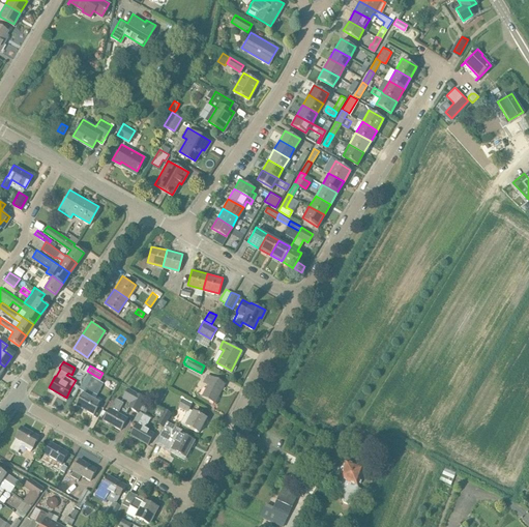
[(214,401),(224,382),(207,374),(203,380),(207,383),(202,394),(214,401)]
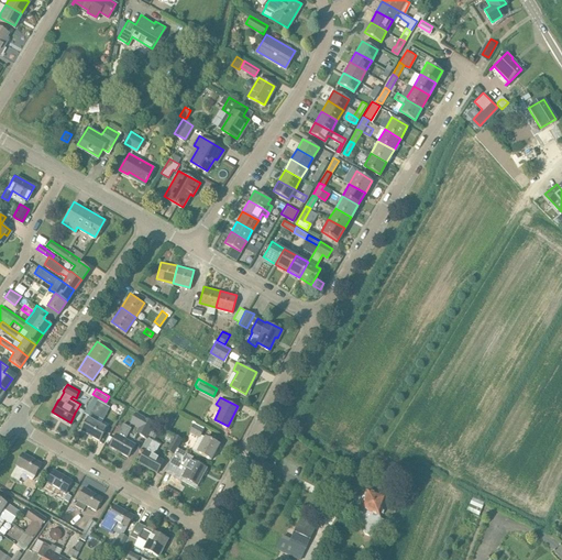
[(80,428),(99,439),(106,427),(96,421),(99,416),(100,416),(106,405),(97,401),(88,417),(87,416),(80,428)]
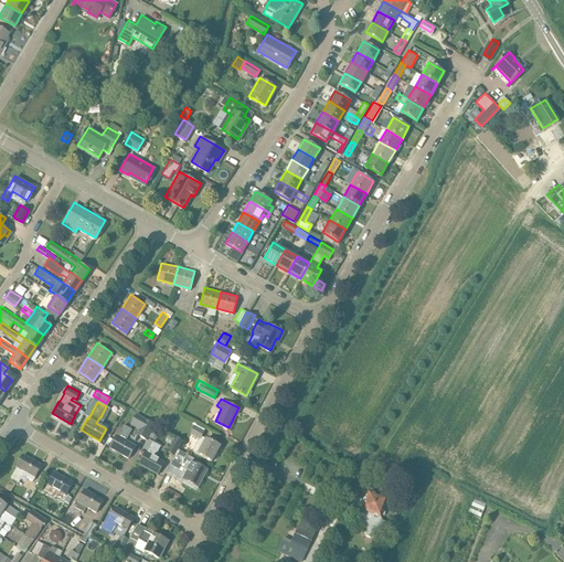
[(141,415),(136,425),(138,427),(136,432),(146,437),(153,422),(141,415)]
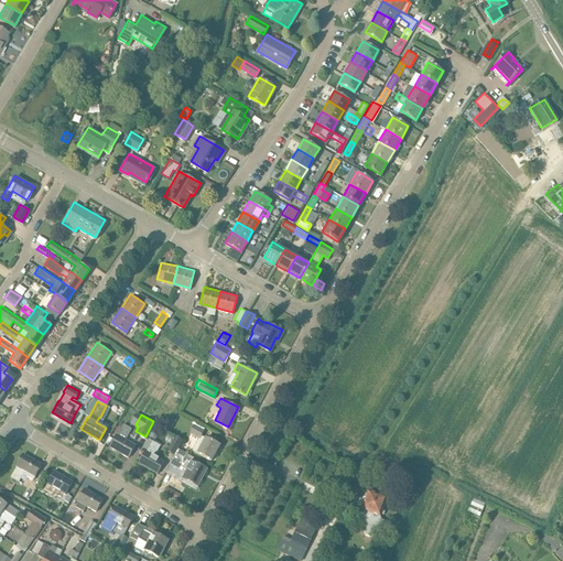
[(116,433),(115,435),(109,445),(128,455),(134,444),(125,439),(131,428),(122,422),(117,433),(116,433)]
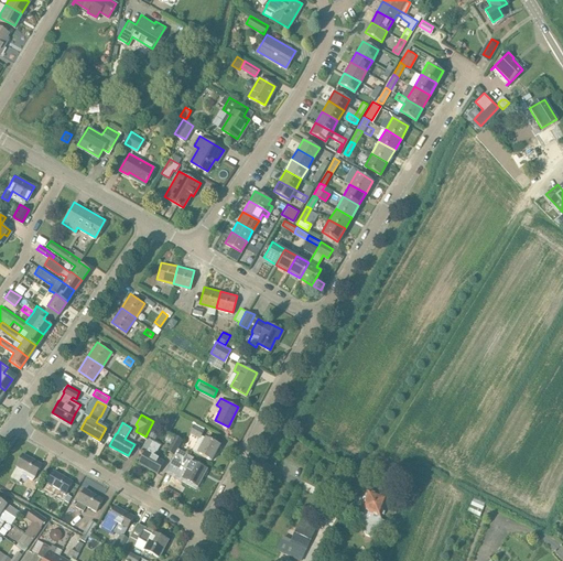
[(193,423),(190,431),(198,437),(192,449),(197,451),(210,459),(219,443),(205,437),(201,433),(203,429),(193,423)]
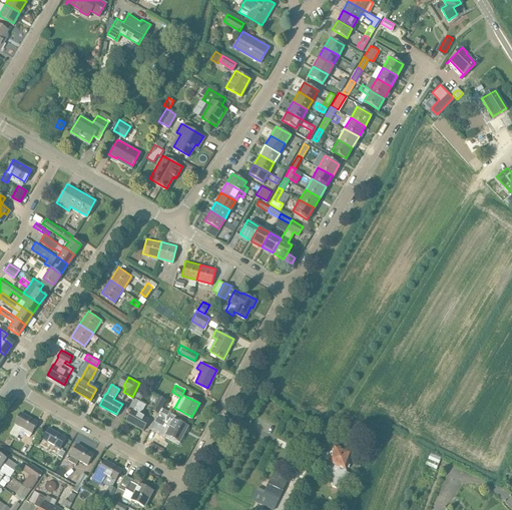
[(137,388),(134,394),(139,397),(143,391),(140,389),(137,388)]
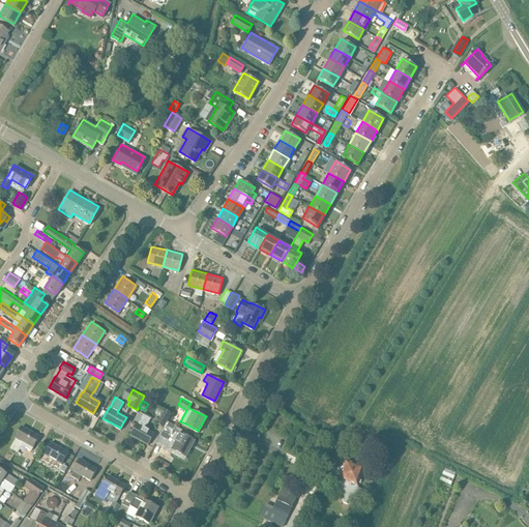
[(165,408),(158,418),(165,421),(171,411),(165,408)]
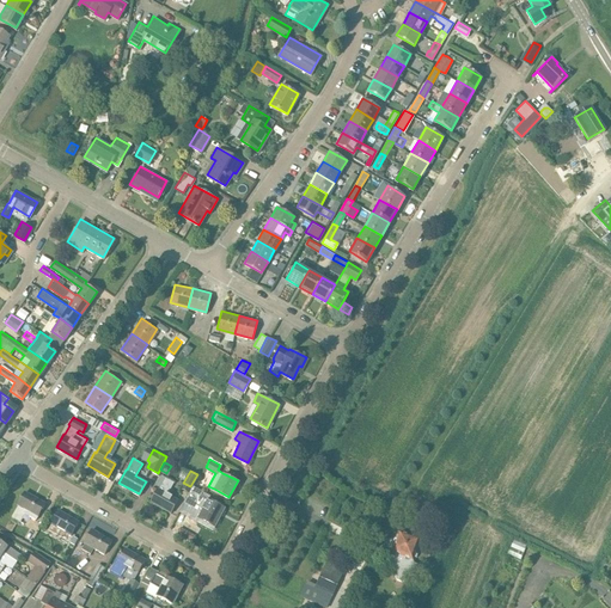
[(157,487),(150,501),(170,511),(177,498),(166,492),(173,480),(165,476),(158,487),(157,487)]
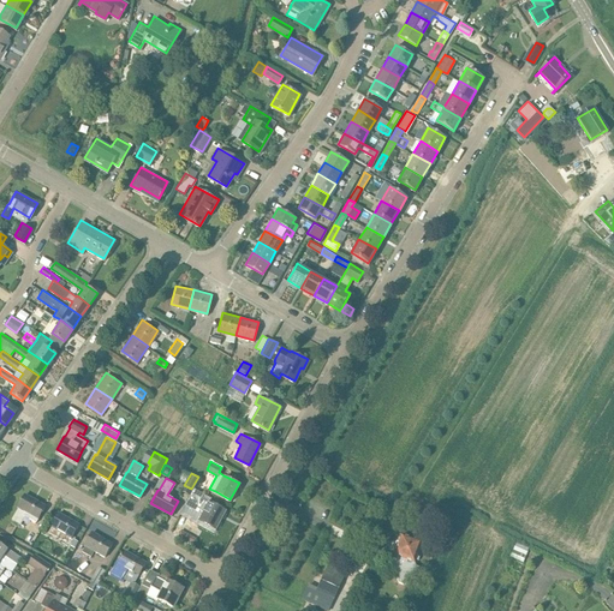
[(206,504),(198,499),(203,492),(194,486),(184,503),(194,509),(190,517),(197,521),(198,519),(215,527),(225,509),(208,501),(206,504)]
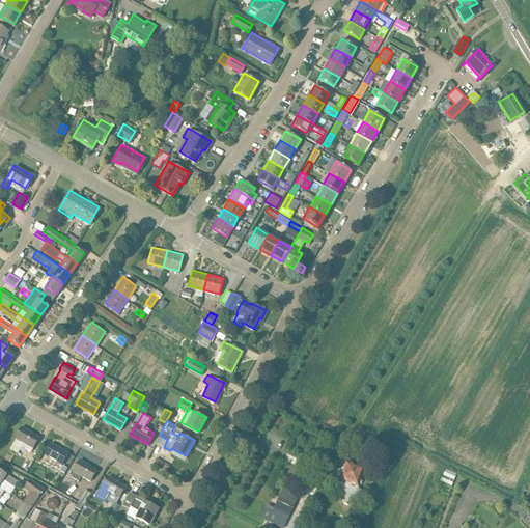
[(9,447),(17,451),(20,445),(30,450),(38,435),(21,425),(15,437),(15,438),(9,447)]
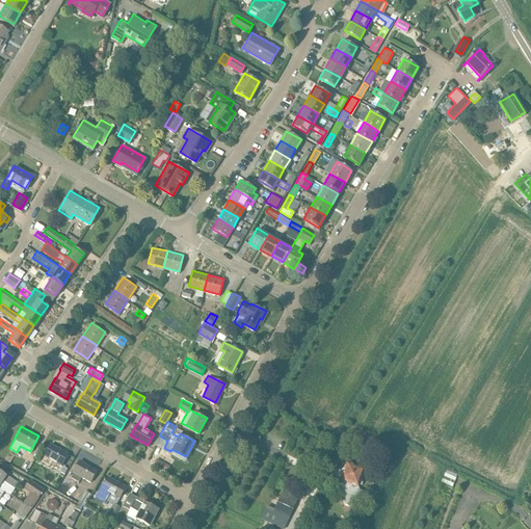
[(52,459),(60,465),(68,452),(50,443),(44,454),(45,455),(42,460),(49,464),(52,459)]
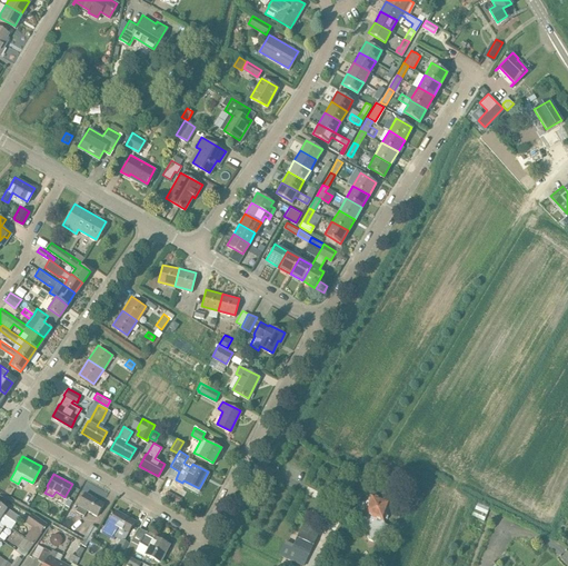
[(167,489),(165,494),(177,502),(180,496),(167,489)]
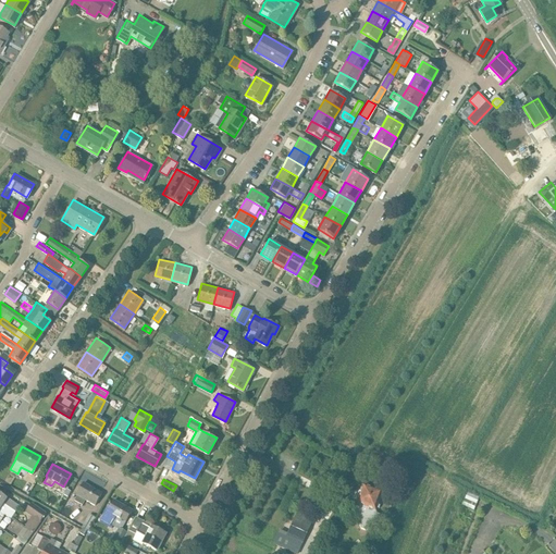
[(84,499),(94,504),(101,491),(83,480),(75,493),(76,494),(74,499),(82,503),(84,499)]
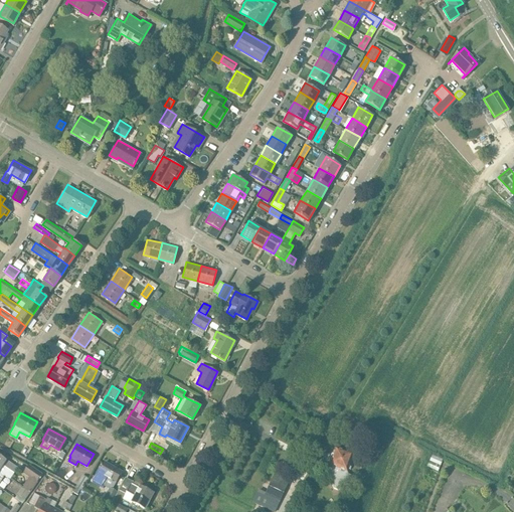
[(33,459),(44,465),(50,453),(40,447),(33,459)]
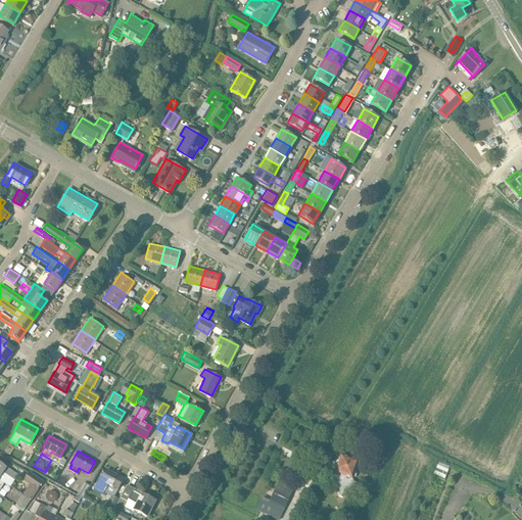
[(351,476),(354,470),(358,460),(341,454),(334,471),(337,471),(336,474),(332,475),(331,478),(332,482),(336,484),(337,487),(336,490),(338,493),(342,495),(345,493),(346,490),(349,489),(352,490),(357,488),(358,484),(357,481),(353,480),(351,476)]
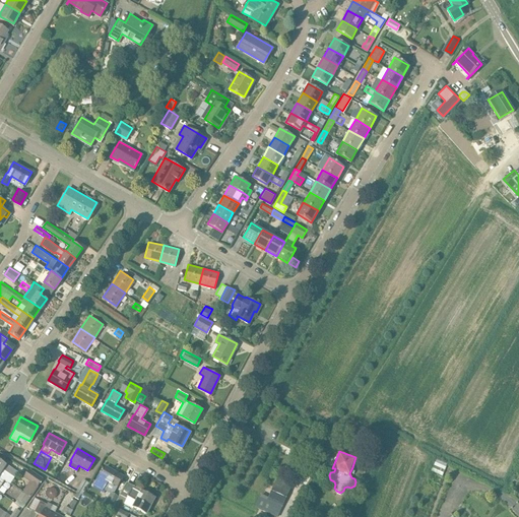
[(433,463),(443,468),(446,462),(435,457),(433,463)]
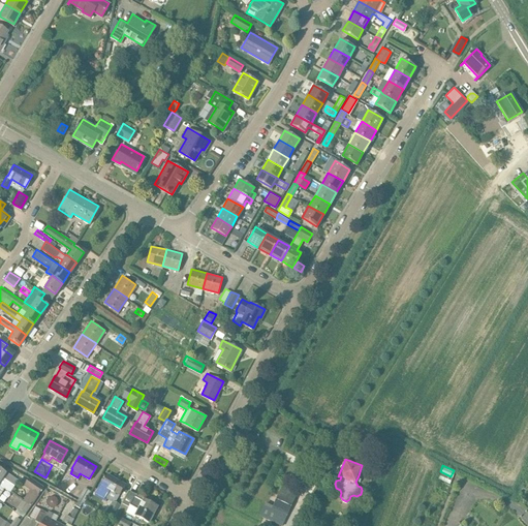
[(0,484),(4,486),(10,490),(14,485),(3,476),(6,472),(1,468),(0,467),(0,484)]
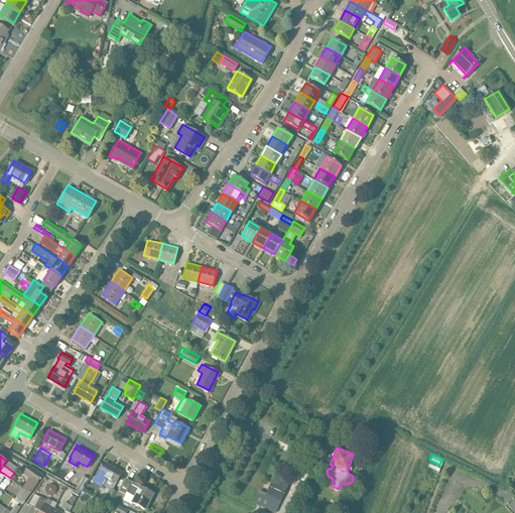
[(429,460),(426,466),(437,470),(439,465),(429,460)]
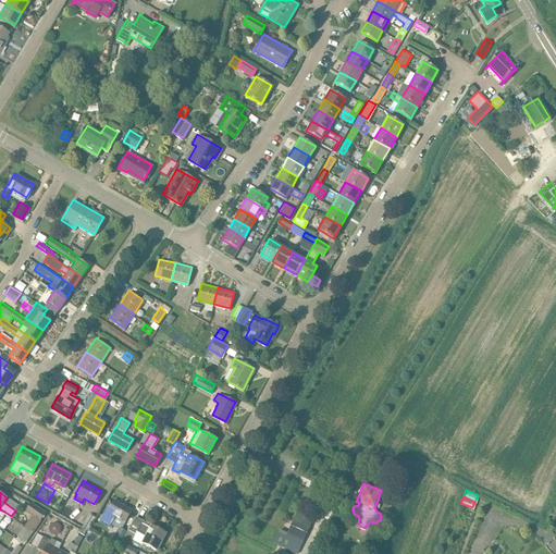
[(132,508),(113,497),(106,511),(107,511),(104,516),(112,520),(111,522),(118,527),(110,541),(111,541),(121,546),(122,541),(126,531),(120,528),(124,520),(124,521),(132,508)]
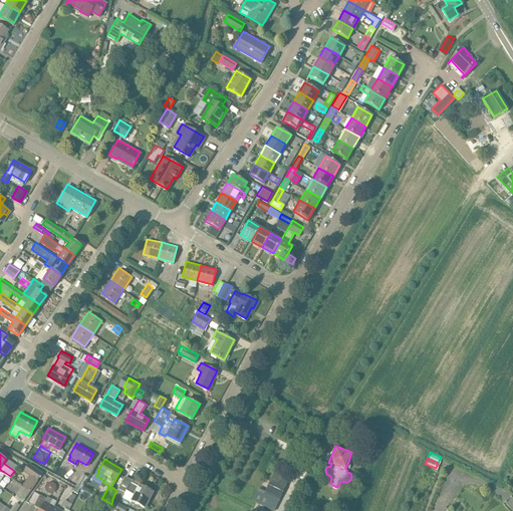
[(28,474),(21,485),(29,490),(41,472),(28,463),(23,470),(28,474)]
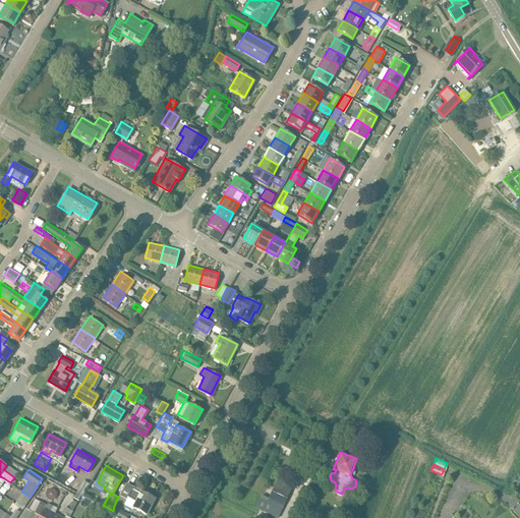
[(254,506),(275,516),(292,481),(279,475),(269,495),(268,497),(261,493),(254,506)]
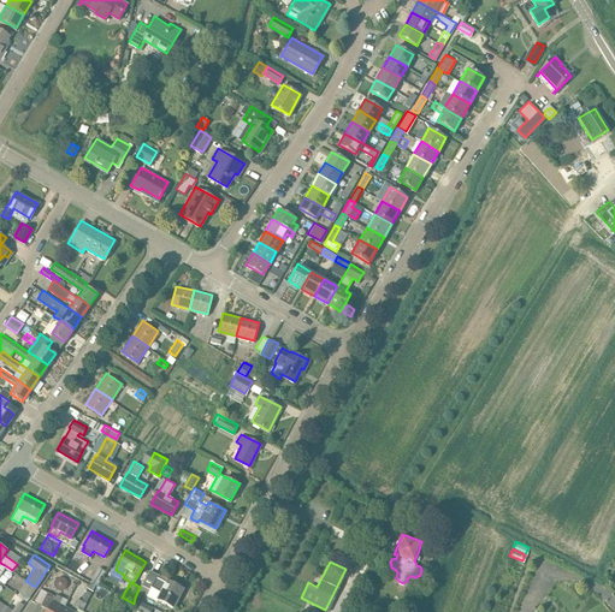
[(105,569),(98,565),(89,578),(96,583),(105,569)]
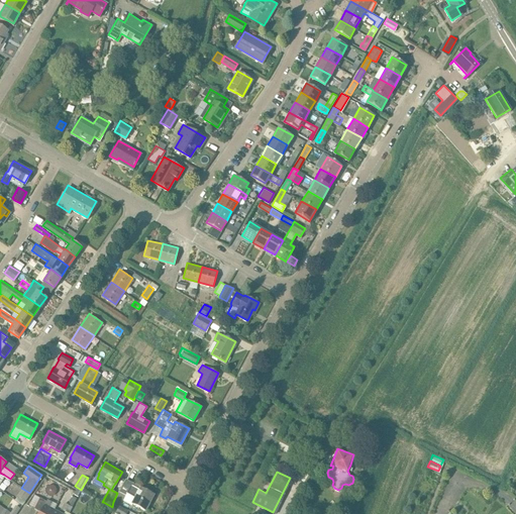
[(117,493),(113,502),(115,503),(119,497),(122,499),(131,503),(132,502),(145,509),(153,494),(139,486),(138,488),(132,485),(133,482),(125,478),(117,493)]
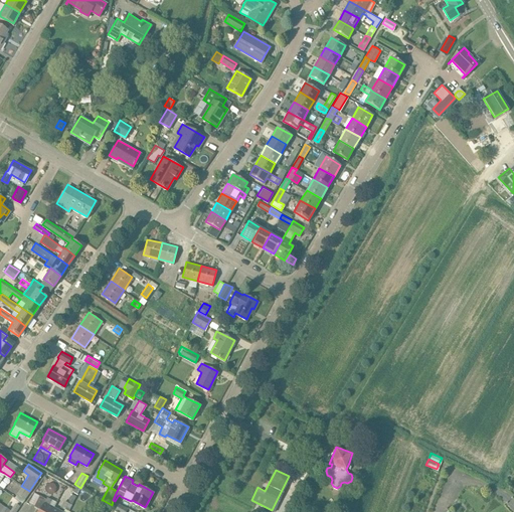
[(44,485),(44,488),(45,490),(48,492),(51,492),(53,491),(55,489),(55,486),(54,483),(52,481),(49,481),(46,482),(44,485)]
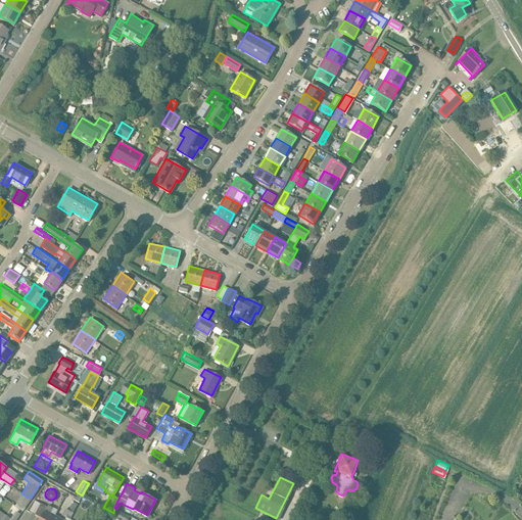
[(17,506),(22,509),(30,499),(21,493),(16,501),(19,503),(17,506)]
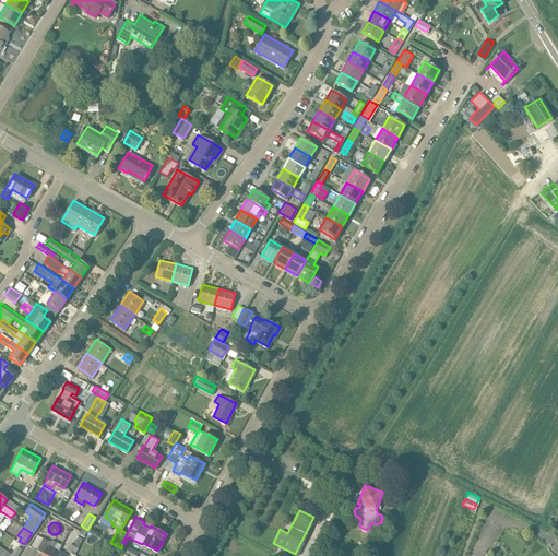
[(54,555),(58,549),(54,547),(57,542),(50,539),(50,541),(43,536),(40,540),(48,544),(44,552),(40,555),(54,555)]
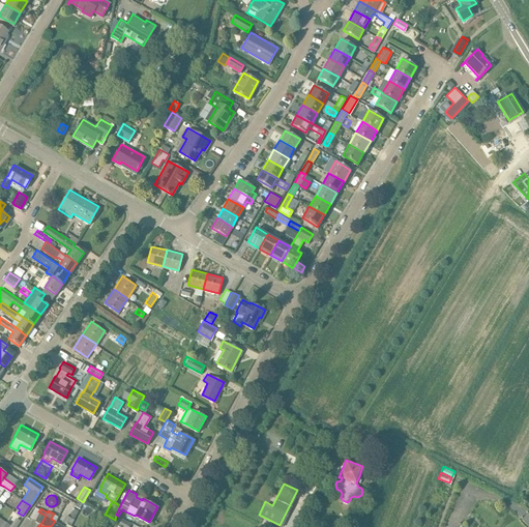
[(105,517),(106,515),(105,515),(101,513),(93,508),(88,518),(96,520),(105,517)]
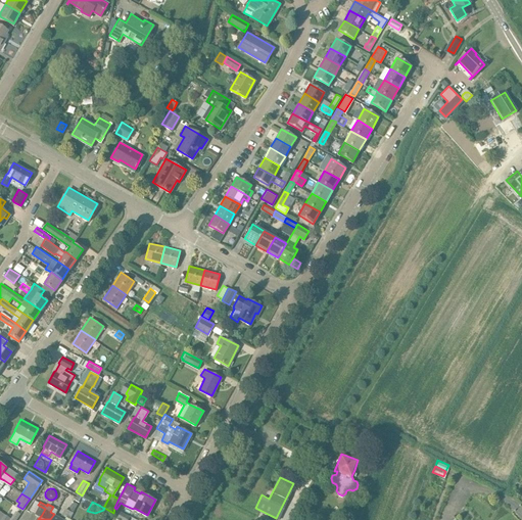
[(38,505),(34,513),(41,516),(45,509),(38,505)]
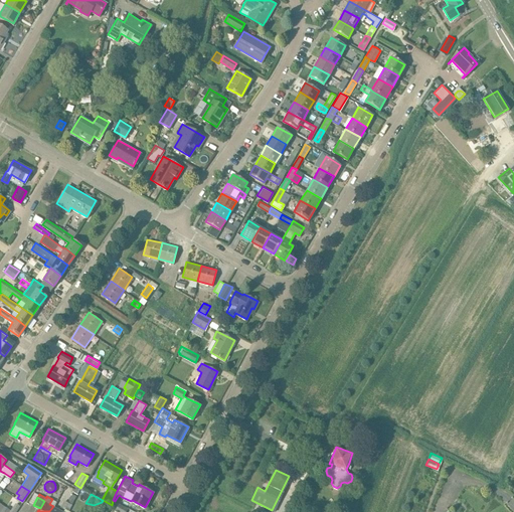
[(11,499),(8,504),(6,502),(4,505),(14,511),(22,501),(17,498),(15,502),(11,499)]
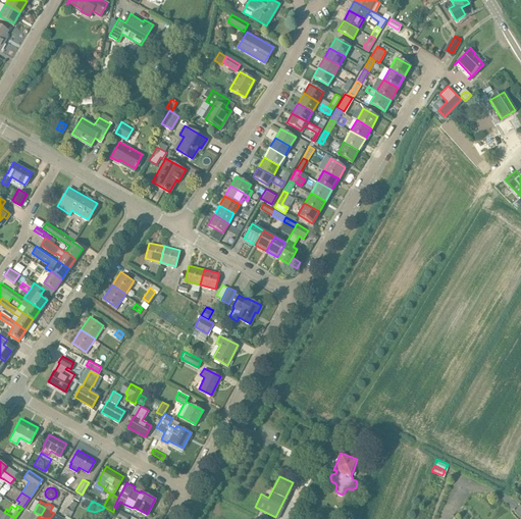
[(112,513),(122,518),(125,518),(128,514),(116,508),(114,507),(113,512),(112,513)]
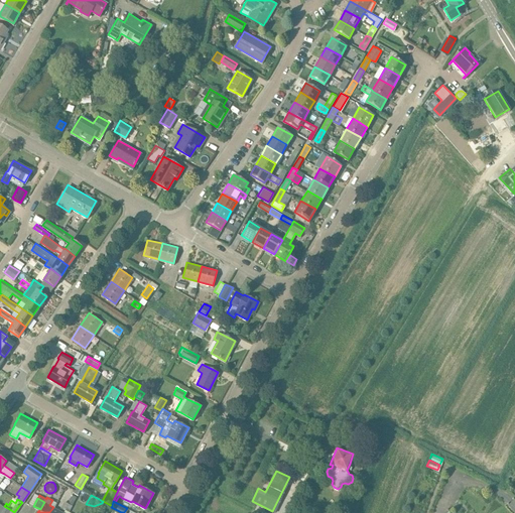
[(0,512),(14,512),(4,506),(1,504),(0,506),(3,508),(0,511),(0,512)]
